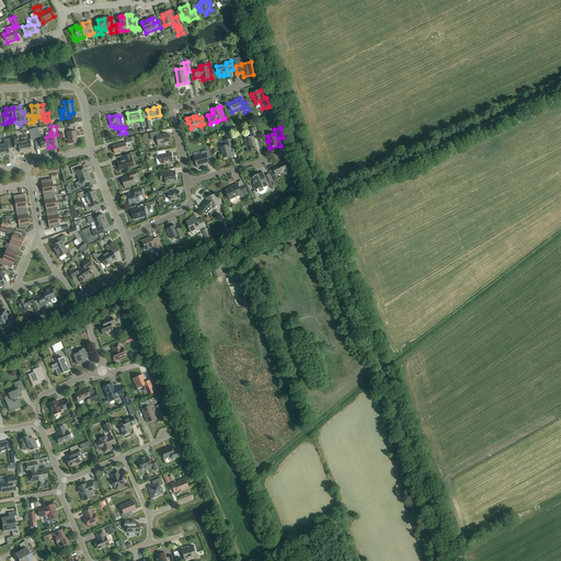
[(42,149),(48,148),(46,137),(43,137),(42,134),(39,135),(38,128),(33,129),(34,137),(35,140),(39,139),(42,149)]
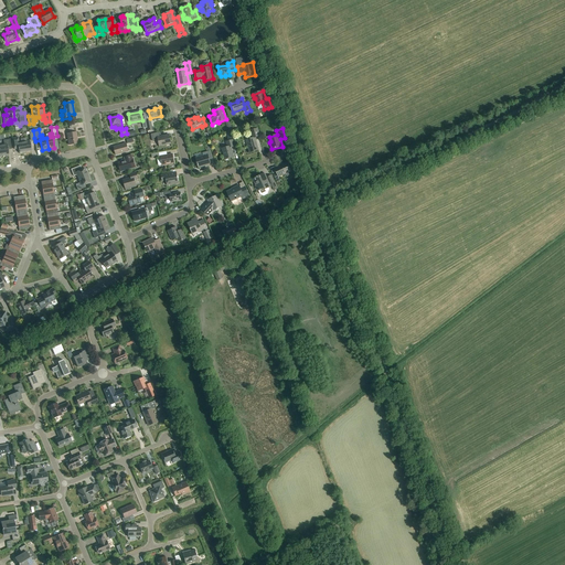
[(249,152),(258,150),(255,138),(259,137),(257,129),(254,130),(255,132),(251,134),(253,139),(246,140),(249,152)]
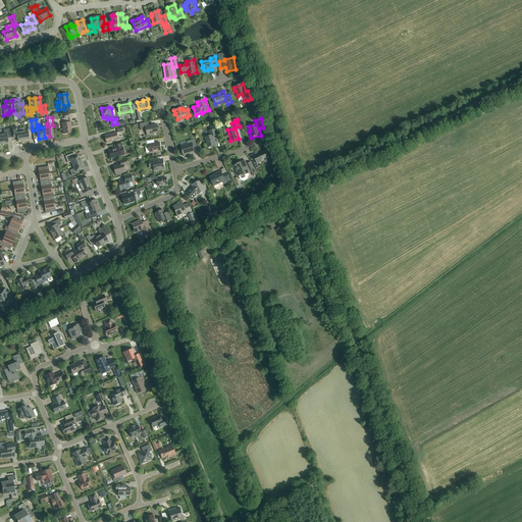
[(63,135),(72,133),(70,122),(62,123),(63,135)]
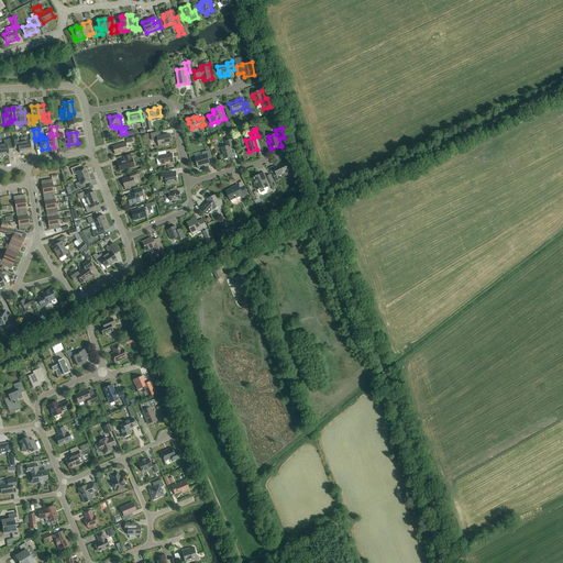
[(158,146),(170,144),(168,134),(159,136),(158,132),(151,134),(152,141),(157,140),(158,146)]
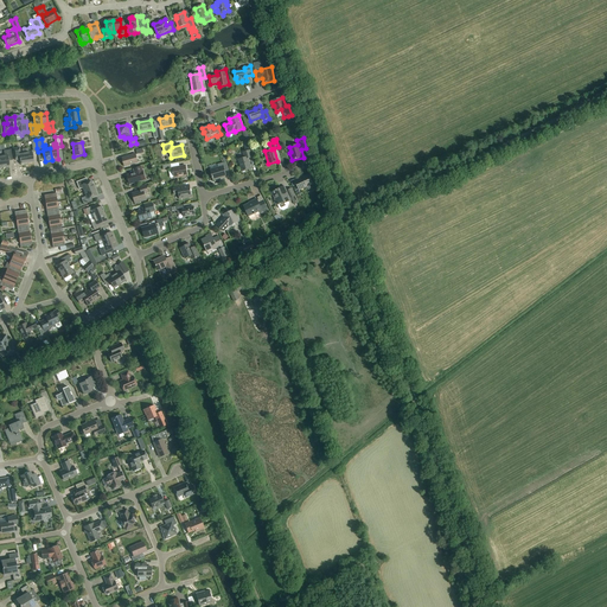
[(23,153),(20,153),(19,147),(12,148),(14,161),(20,160),(20,165),(27,164),(25,148),(23,149),(21,151),(23,153)]
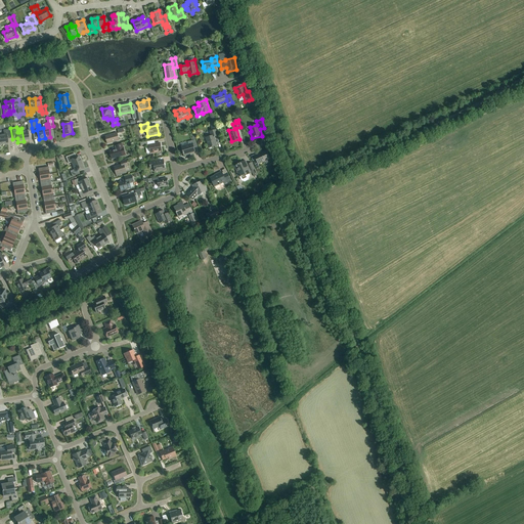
[(1,135),(2,145),(8,144),(7,137),(10,136),(9,129),(3,130),(4,134),(1,135)]
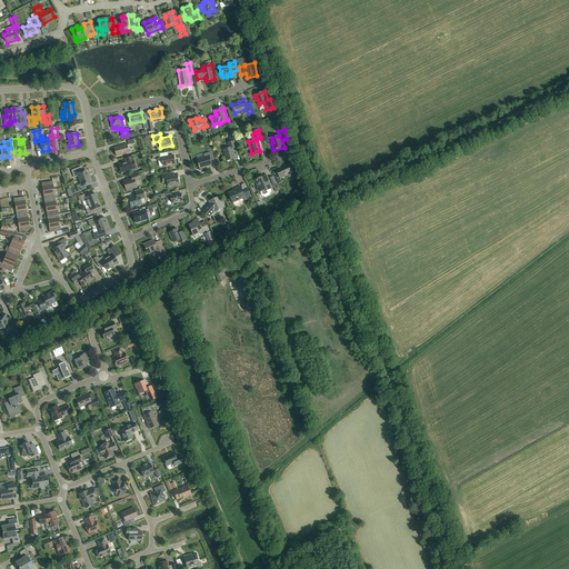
[(228,149),(223,150),(227,160),(228,160),(229,160),(236,159),(232,149),(237,148),(235,141),(231,142),(228,143),(229,147),(228,149)]
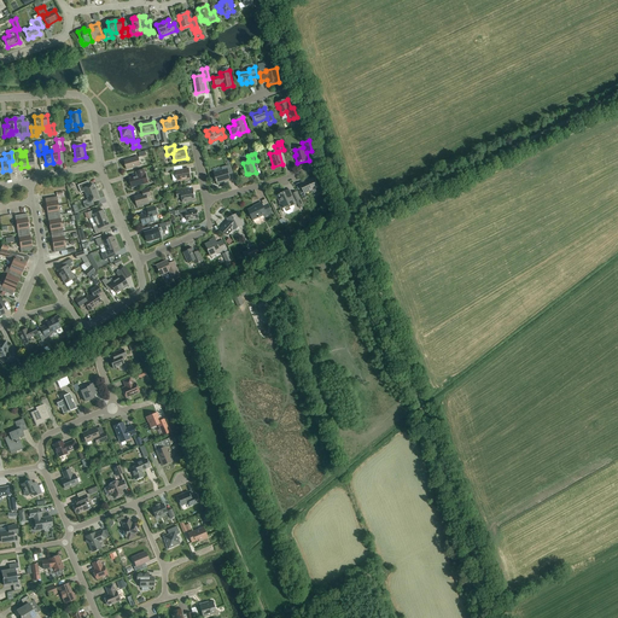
[(127,170),(141,167),(138,157),(124,161),(127,170)]
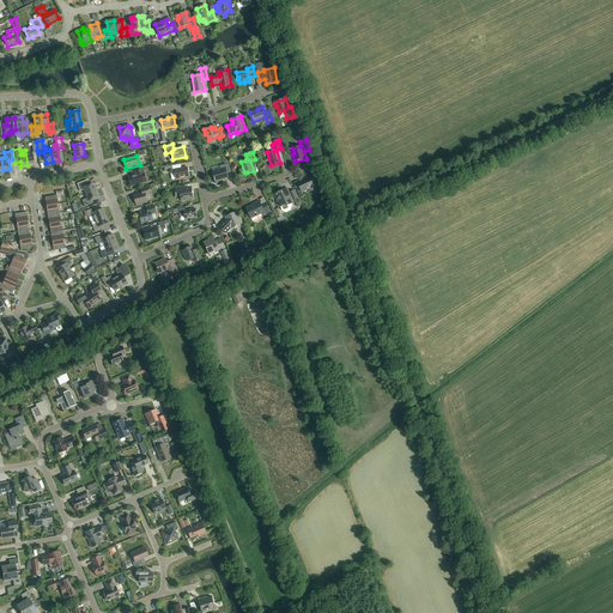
[(220,167),(212,169),(213,173),(214,178),(214,180),(216,182),(229,178),(226,174),(231,173),(229,164),(220,167)]
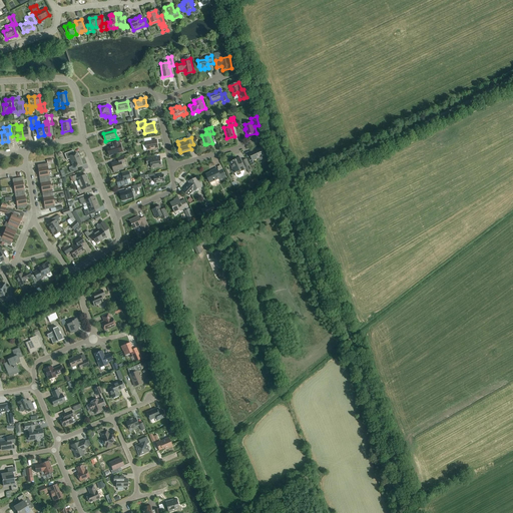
[(147,150),(158,148),(157,140),(146,142),(147,150)]
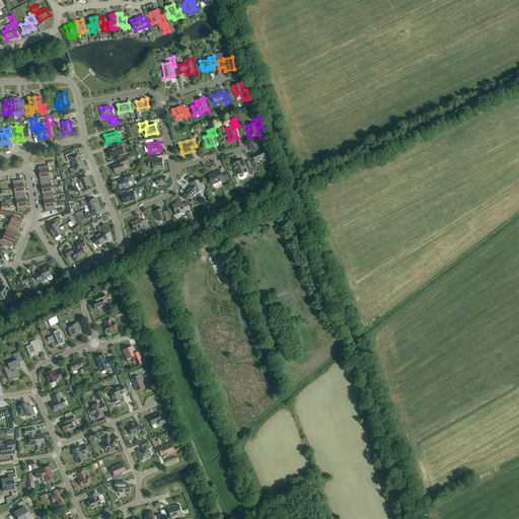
[(120,150),(123,149),(121,143),(115,145),(116,148),(108,150),(110,158),(121,155),(120,150)]
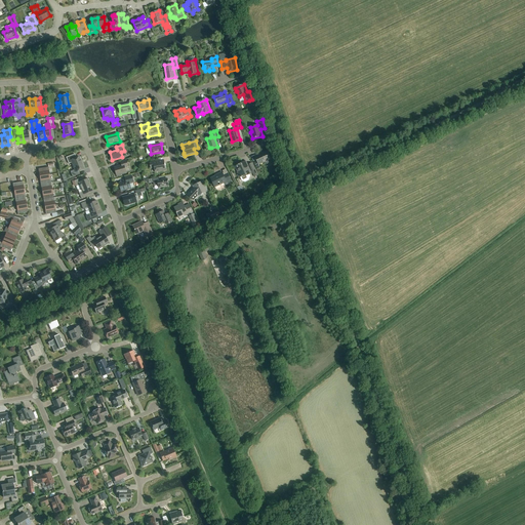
[(258,164),(265,161),(267,164),(275,161),(273,157),(270,158),(267,152),(255,157),(257,161),(254,163),(257,169),(260,168),(258,164)]
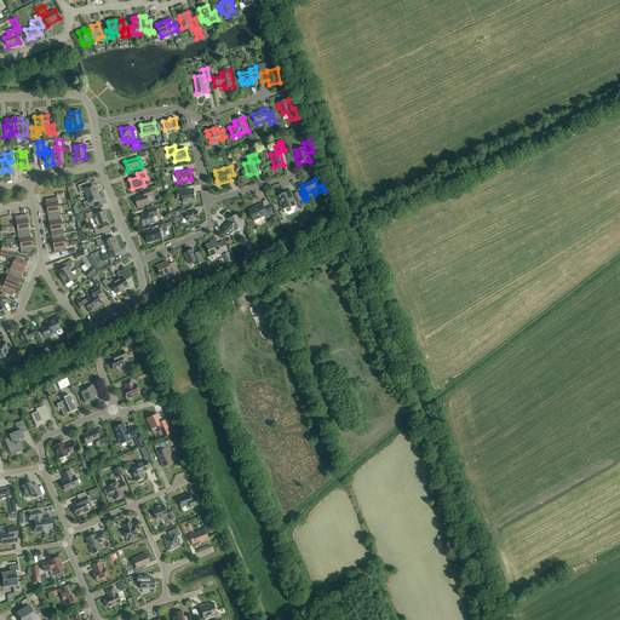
[(96,189),(93,185),(90,187),(89,182),(78,187),(81,194),(85,193),(86,196),(97,193),(96,189)]
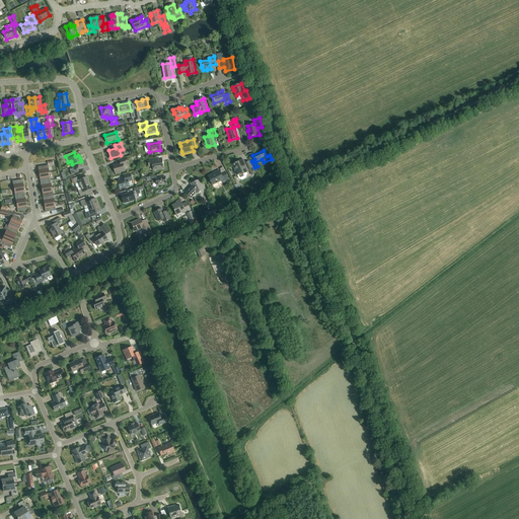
[(124,165),(127,164),(126,158),(120,160),(121,163),(114,165),(116,173),(125,170),(124,165)]
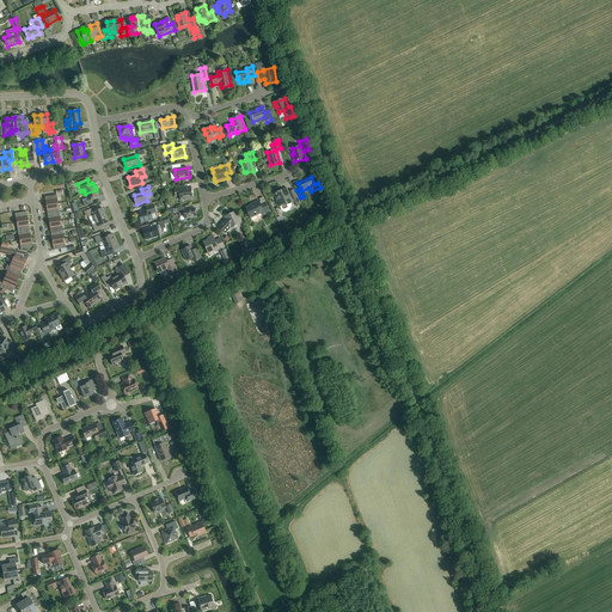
[(182,201),(194,199),(191,187),(175,190),(176,196),(181,196),(182,201)]
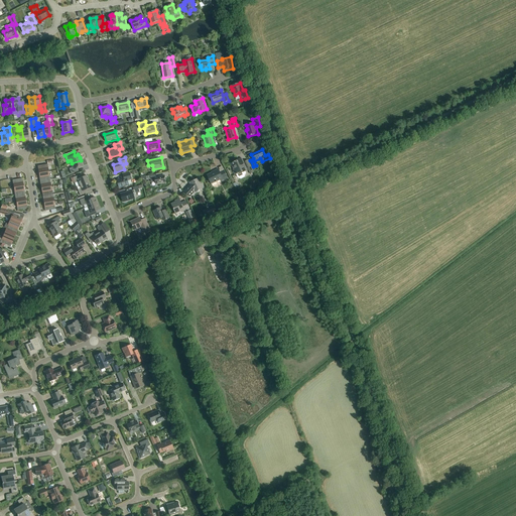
[(82,162),(81,160),(72,163),(74,167),(69,168),(71,174),(78,171),(77,168),(83,166),(82,163),(82,162)]
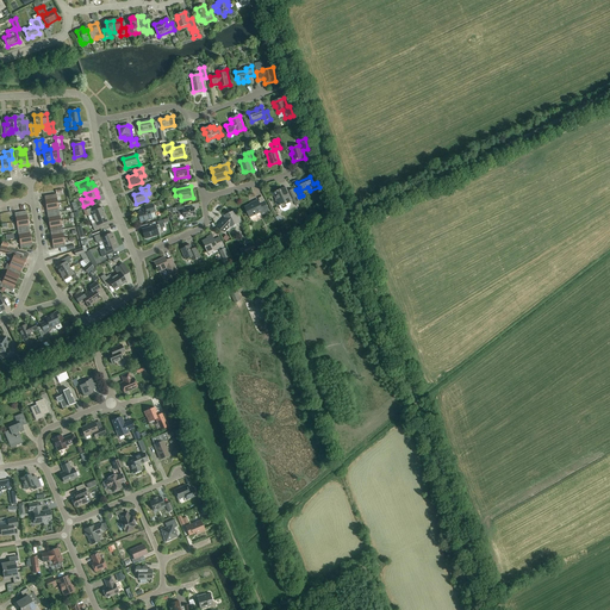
[(277,200),(275,201),(278,207),(279,206),(281,211),(290,206),(291,204),(290,203),(292,201),(288,193),(285,194),(282,190),(278,191),(277,191),(277,192),(273,193),(277,200)]
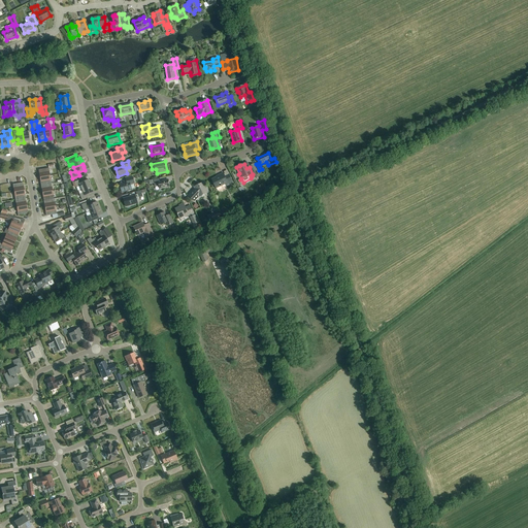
[(39,177),(50,176),(48,168),(38,170),(39,177)]
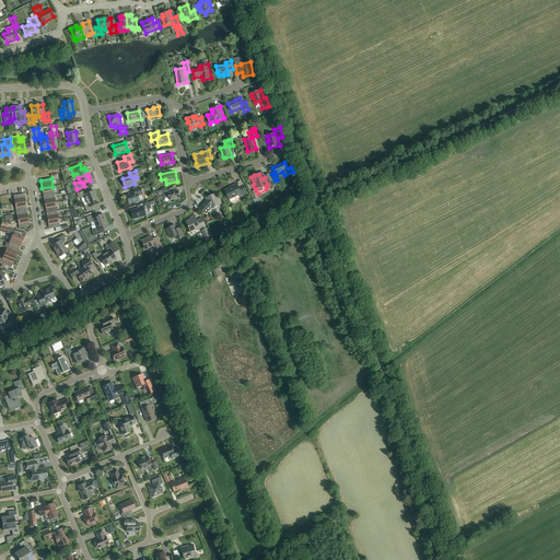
[(240,197),(247,194),(243,185),(238,187),(237,184),(232,186),(232,187),(224,190),(229,200),(234,197),(234,198),(235,197),(238,196),(240,197)]
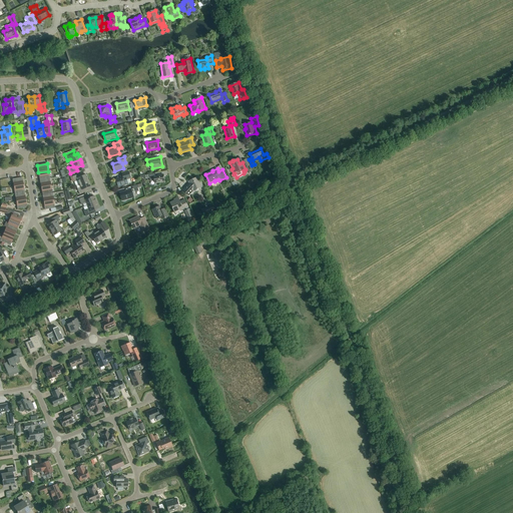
[(49,178),(48,171),(38,172),(40,180),(49,178)]
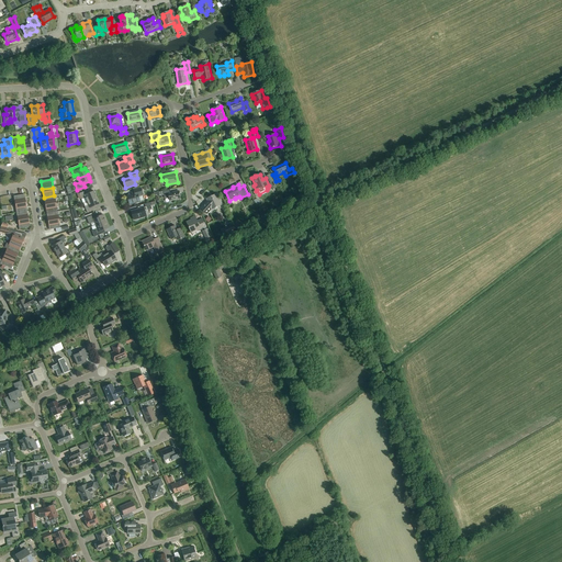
[(139,197),(144,195),(142,189),(134,191),(135,194),(127,197),(130,204),(141,202),(139,197)]
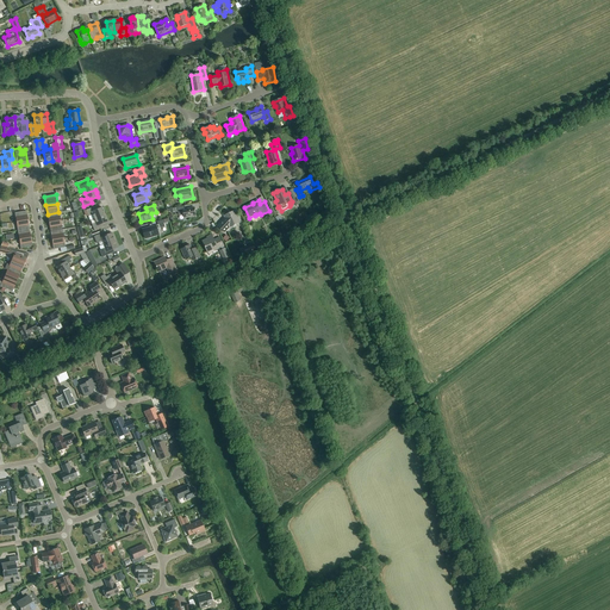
[(185,218),(195,216),(194,207),(186,210),(185,206),(178,207),(179,216),(184,215),(185,218)]
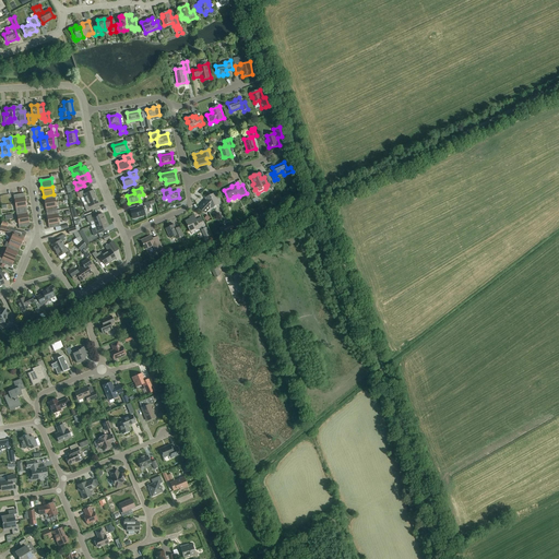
[(85,197),(86,201),(96,197),(94,190),(87,193),(86,190),(79,192),(81,199),(85,197)]
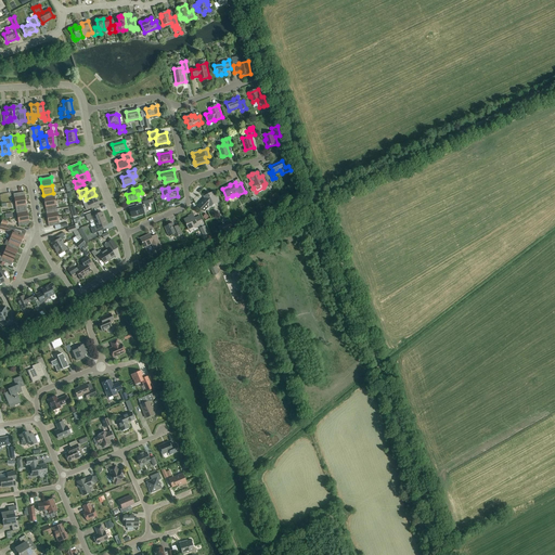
[(13,194),(14,203),(25,201),(24,192),(13,194)]
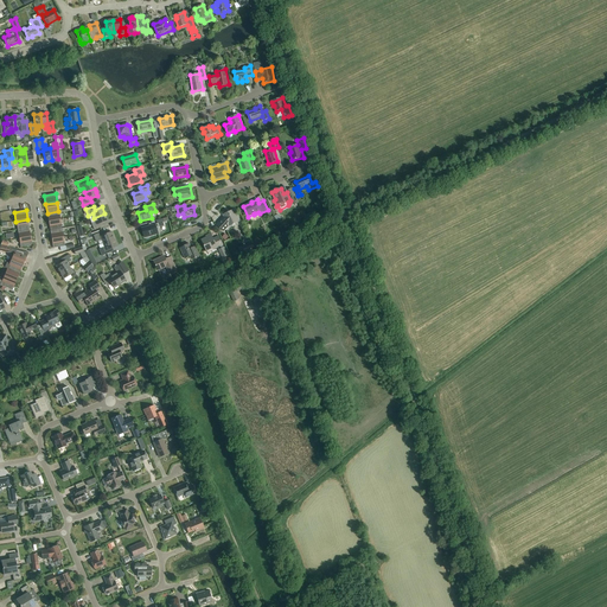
[(229,227),(240,222),(237,216),(236,217),(234,210),(223,215),(224,218),(217,225),(224,232),(229,227)]
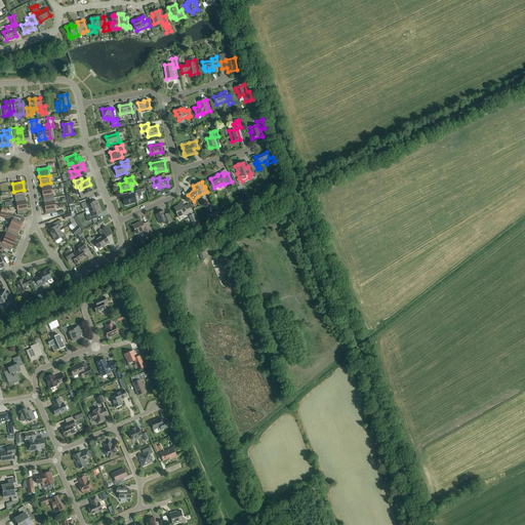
[(52,190),(50,183),(41,185),(42,192),(52,190)]
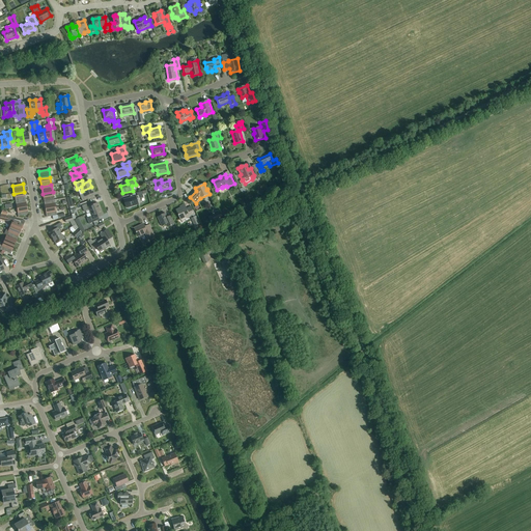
[(91,187),(82,191),(83,194),(80,196),(82,201),(89,198),(88,196),(93,193),(91,187)]
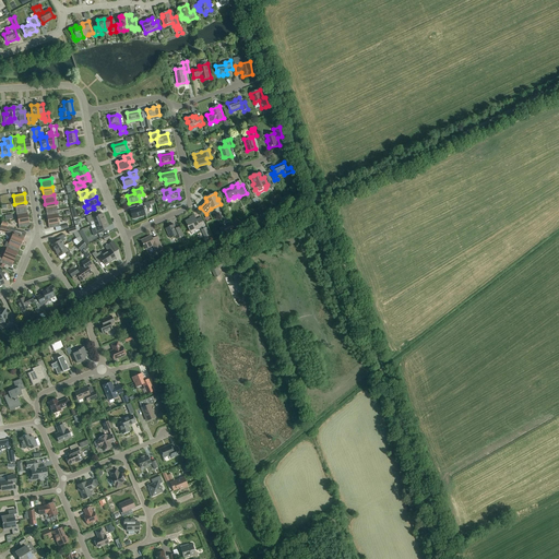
[(27,210),(25,202),(14,204),(16,212),(27,210)]
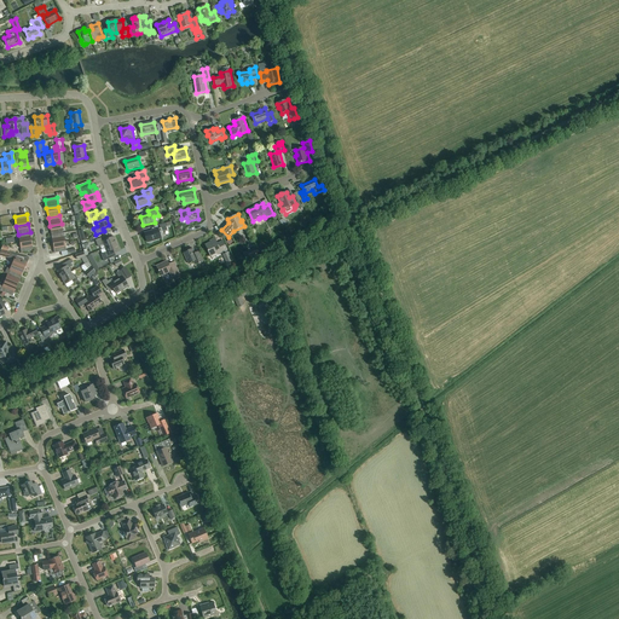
[(63,233),(62,224),(50,226),(51,236),(63,233)]
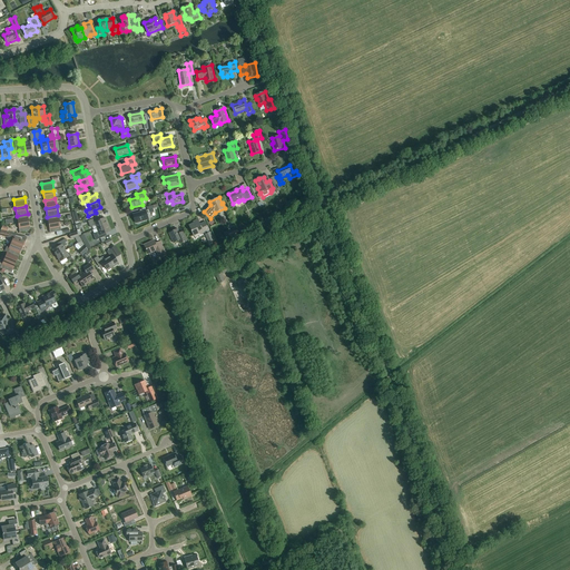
[(136,224),(148,219),(146,210),(134,215),(136,224)]
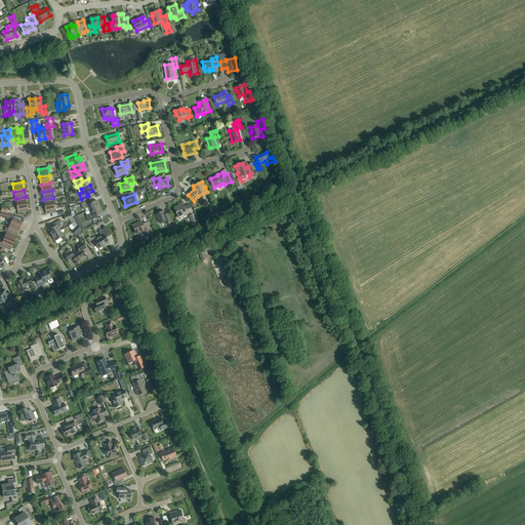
[(27,205),(26,197),(15,199),(16,206),(27,205)]
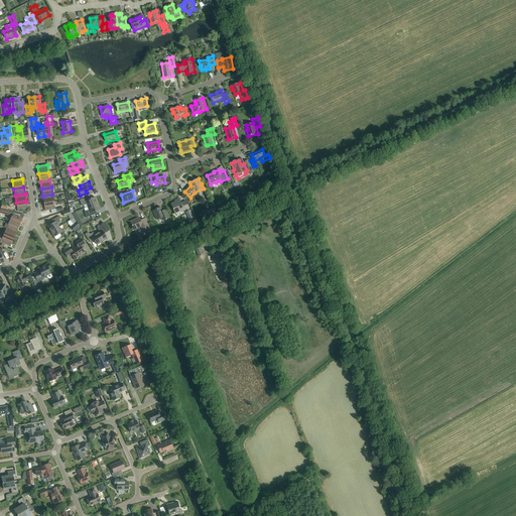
[(53,202),(52,195),(42,197),(43,204),(53,202)]
